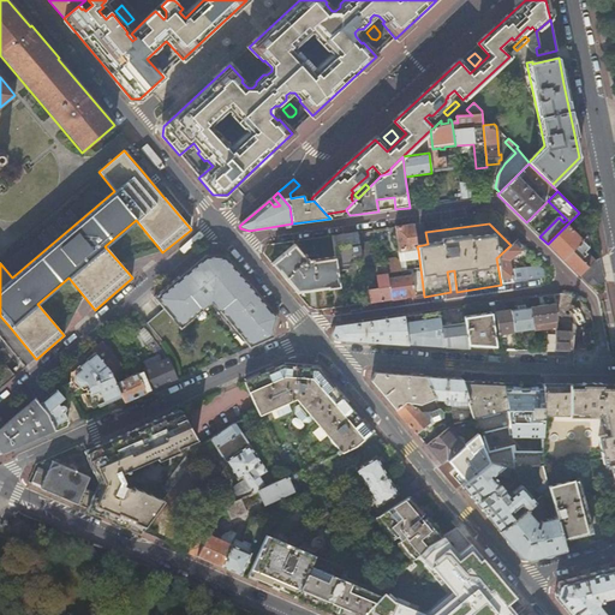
[(415,225),(395,227),(399,254),(418,250),(417,246),(415,225)]
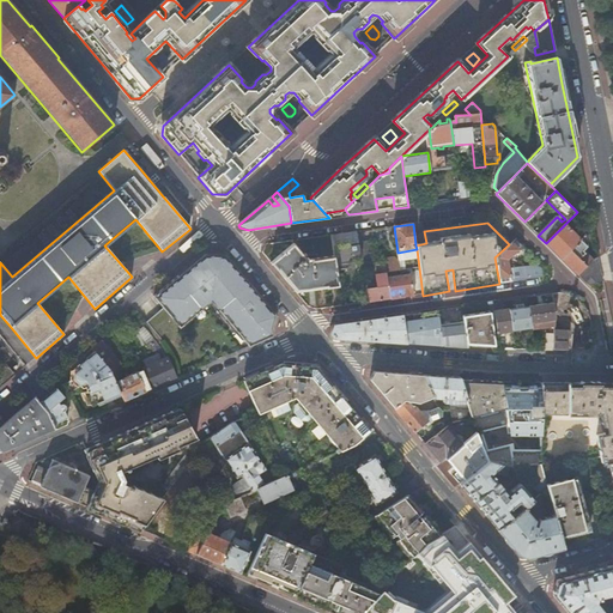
[(562,260),(582,241),(565,224),(546,243),(562,260)]
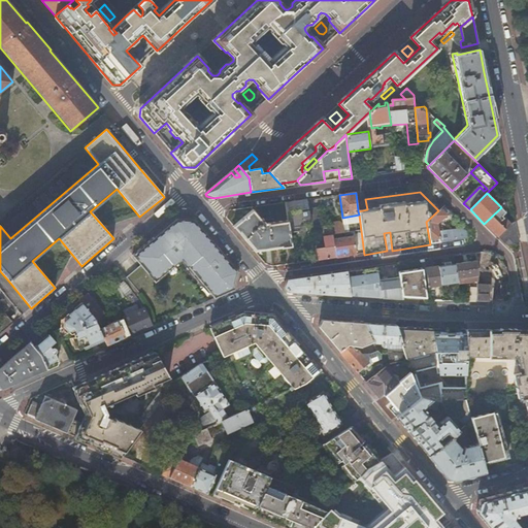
[(288,221),(289,229),(296,228),(298,231),(302,231),(304,227),(310,226),(306,200),(286,203),(288,221)]
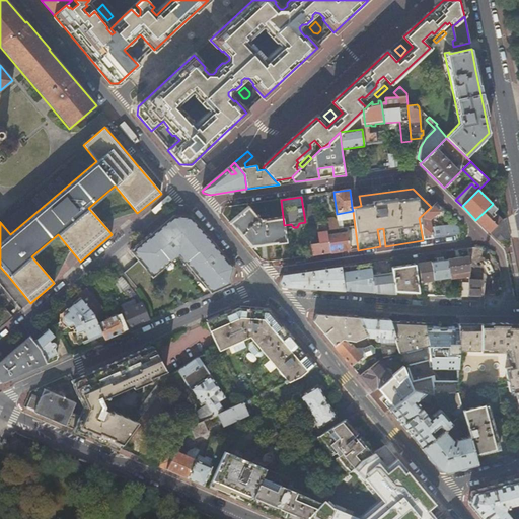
[(489,233),(501,221),(498,217),(494,213),(497,209),(496,200),(493,204),(475,220),(489,233)]
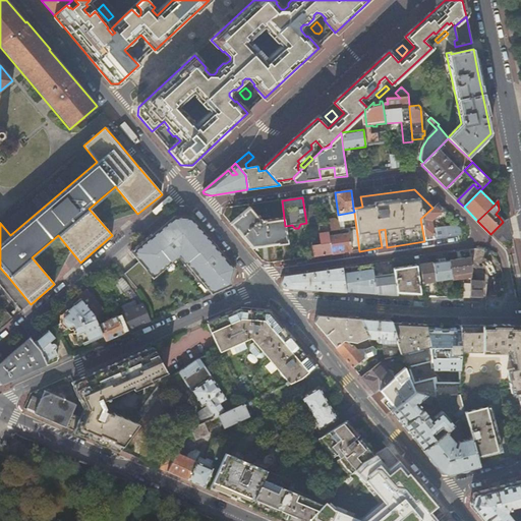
[(432,208),(420,219),(424,241),(461,236),(464,229),(462,227),(445,229),(445,228),(433,230),(432,220),(445,209),(438,203),(432,208)]
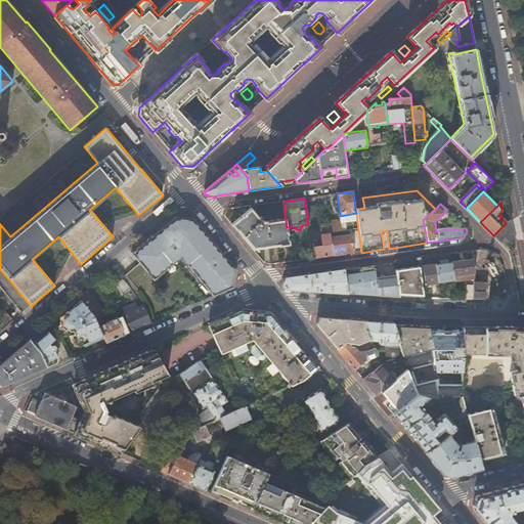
[(251,209),(231,225),(253,251),(290,245),(287,227),(286,219),(263,223),(251,209)]
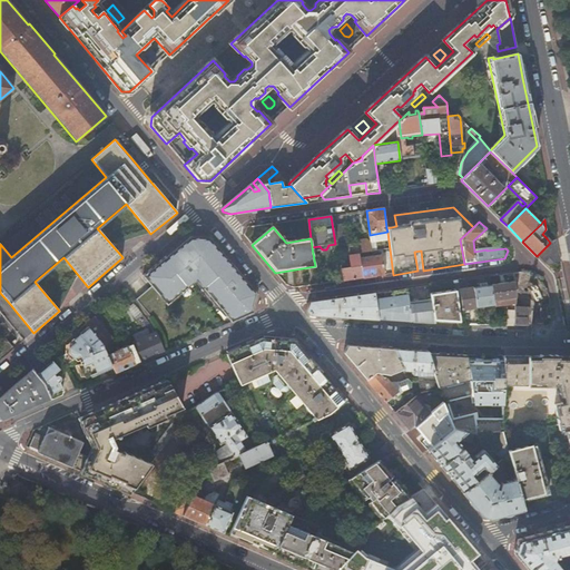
[(185,239),(168,254),(185,273),(217,246),(209,237),(190,236),(185,239)]
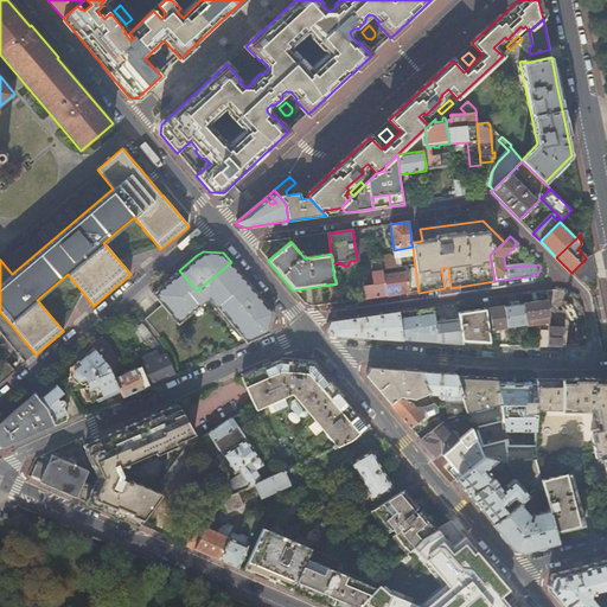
[(394,256),(381,257),(382,270),(396,269),(394,256)]
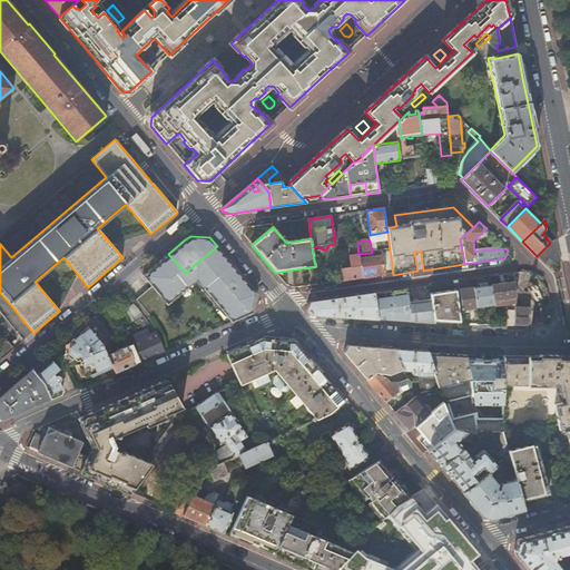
[(550,243),(537,256),(547,266),(558,263),(553,241),(552,242),(550,243)]
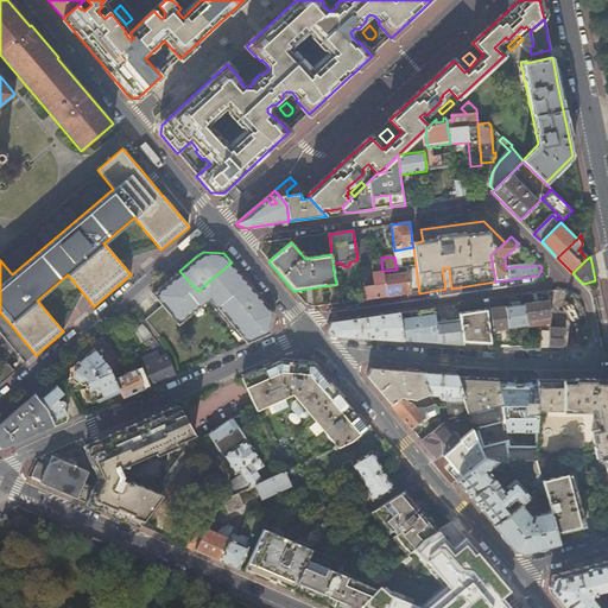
[(232,263),(197,291),(207,302),(209,298),(222,314),(253,287),(232,263)]
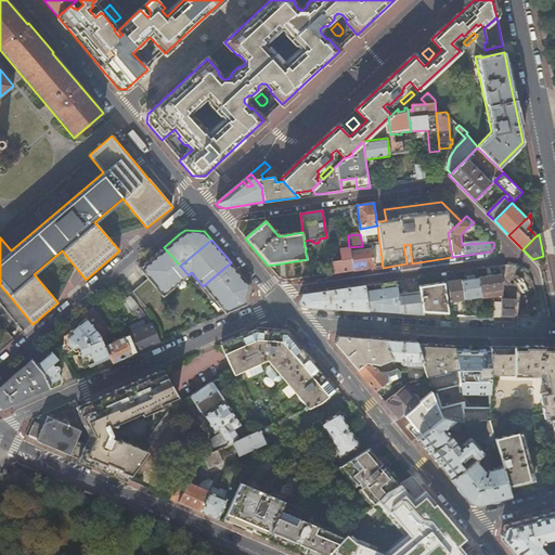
[(164,247),(139,269),(163,297),(189,275),(180,266),(164,247)]
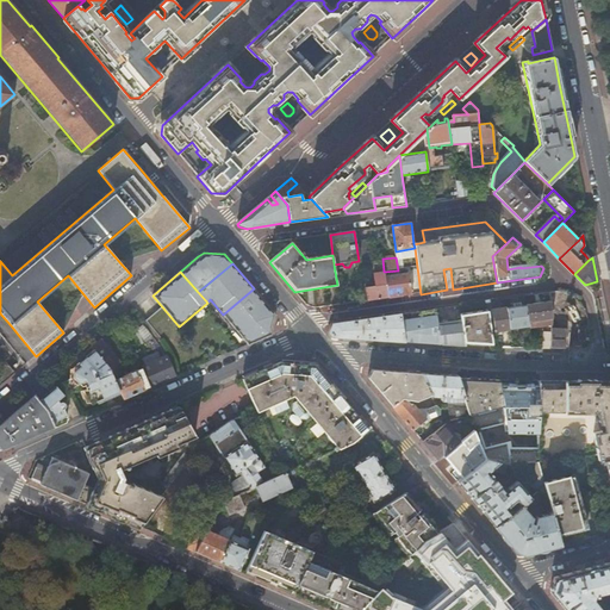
[(375,286),(366,287),(368,302),(387,299),(385,278),(384,273),(374,274),(375,286)]
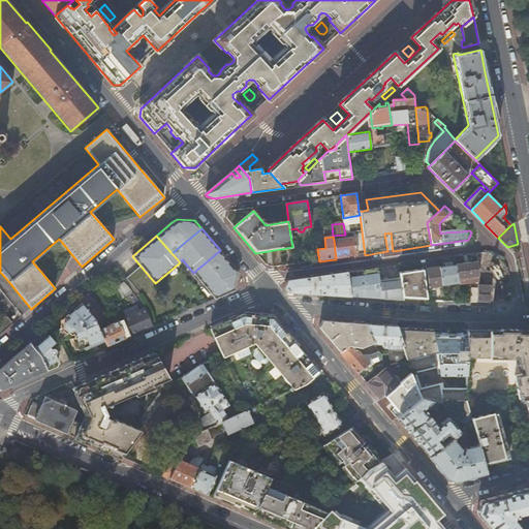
[(354,238),(334,241),(336,259),(358,256),(354,238)]
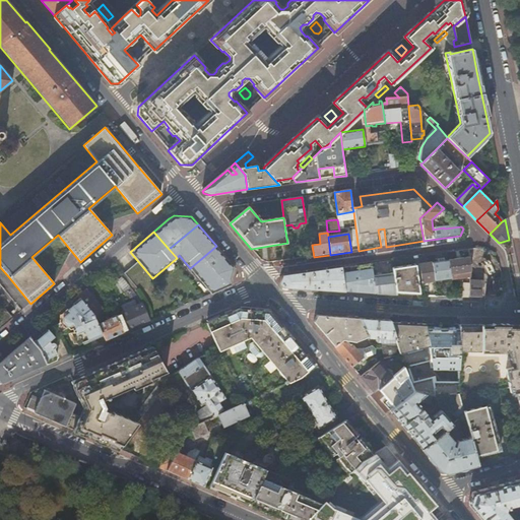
[(216,246),(190,268),(211,294),(232,284),(236,268),(231,263),(216,246)]
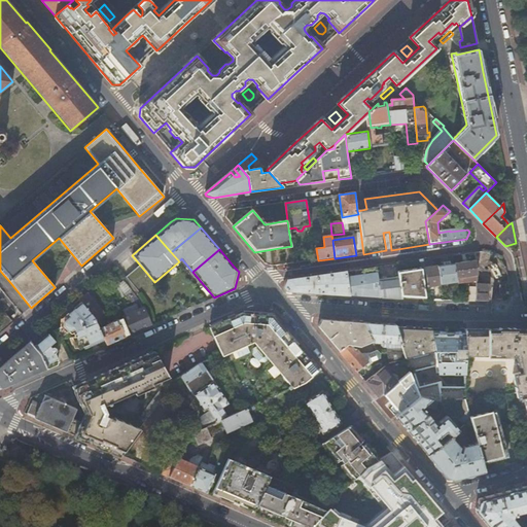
[(475,253),(476,260),(477,273),(477,275),(477,287),(476,302),(488,302),(491,281),(505,268),(495,257),(490,262),(489,261),(483,259),(482,252),(475,253)]
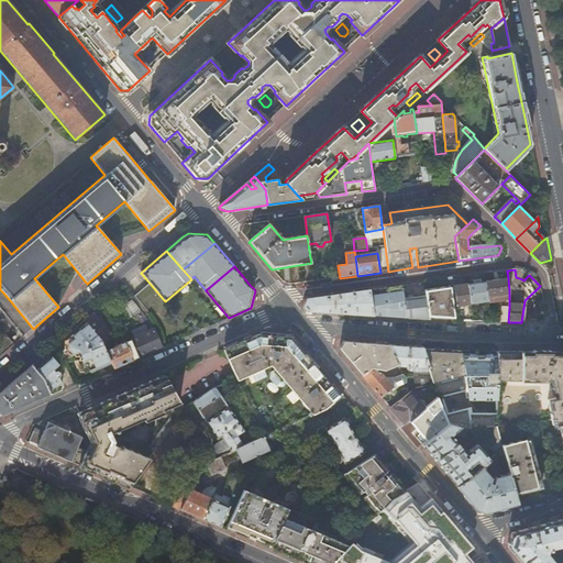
[(508,278),(485,282),(488,298),(509,294),(509,291),(508,278)]
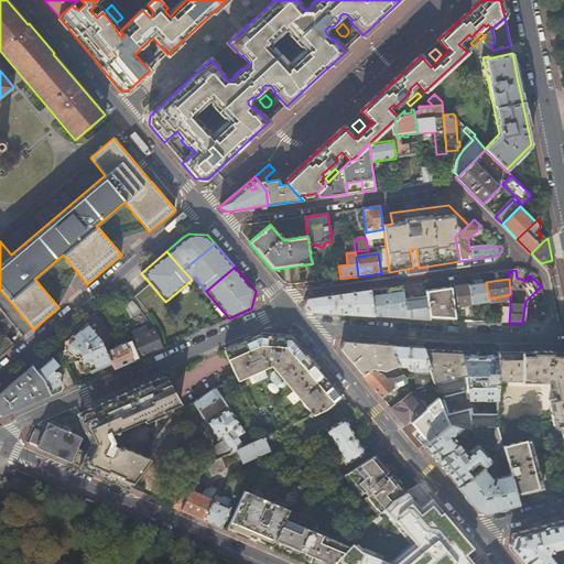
[(475,284),(468,285),(472,305),(489,303),(489,299),(486,282),(481,283),(480,280),(474,281),(475,284)]
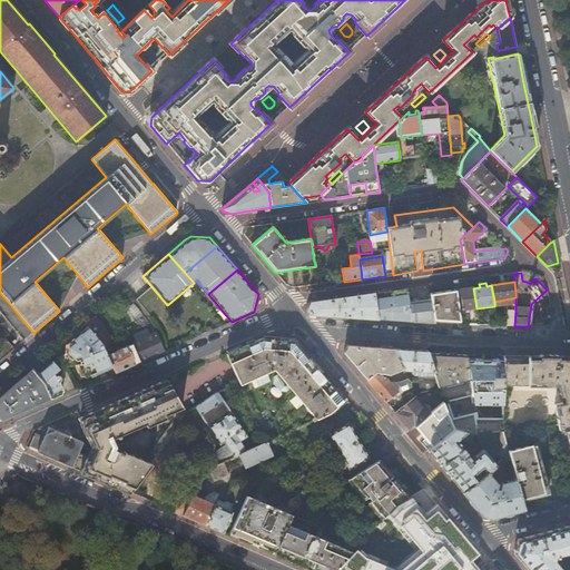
[(460,291),(454,291),(458,311),(477,308),(473,288),(460,290),(460,291)]
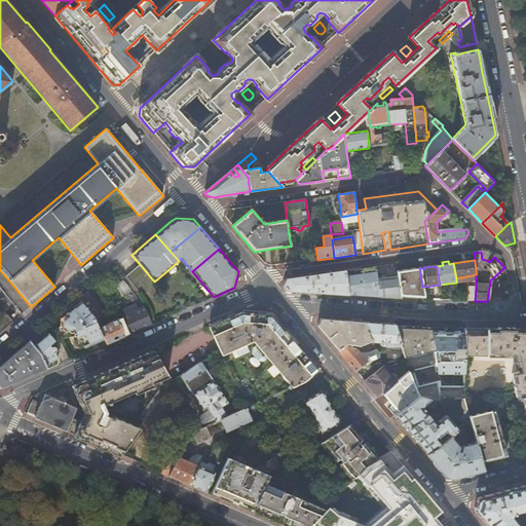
[(375,267),(361,269),(364,284),(362,285),(361,296),(380,297),(378,282),(375,267)]
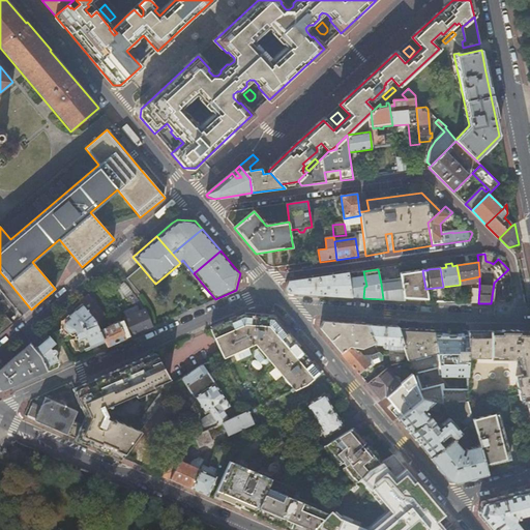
[(401,278),(404,298),(427,299),(425,289),(422,270),(400,273),(401,277),(401,278)]
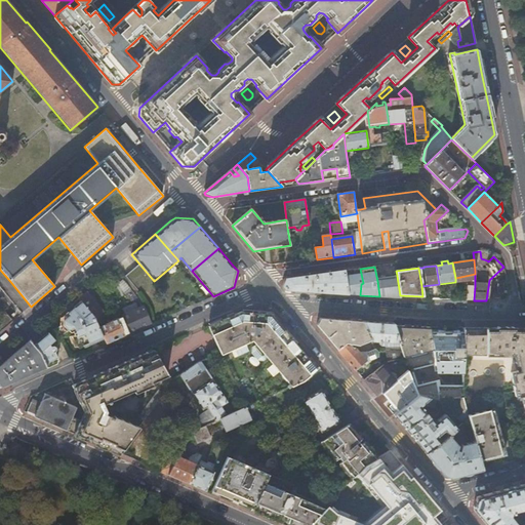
[(360,269),(345,271),(348,294),(360,295),(361,284),(363,283),(360,269)]
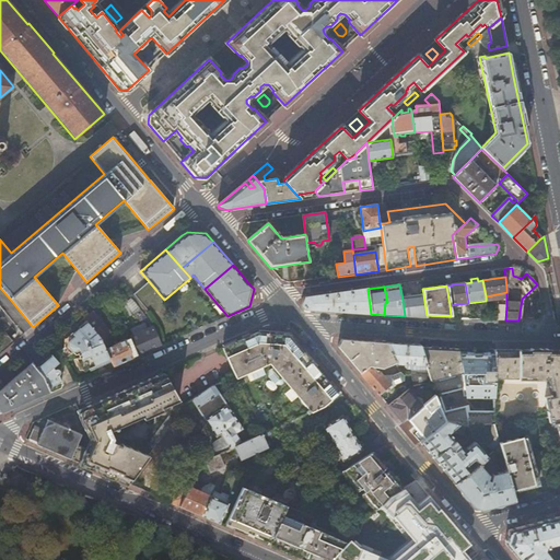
[(368,289),(305,298),(305,303),(305,310),(371,314),(368,289)]
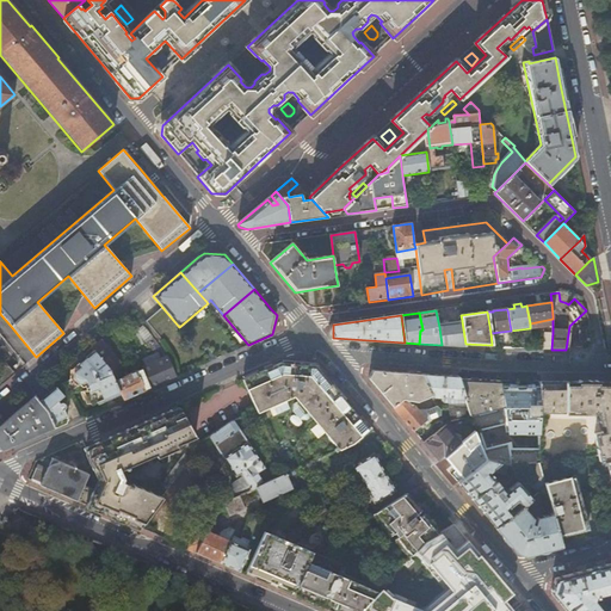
[(460,325),(439,327),(442,345),(467,347),(466,344),(462,321),(458,322),(460,325)]
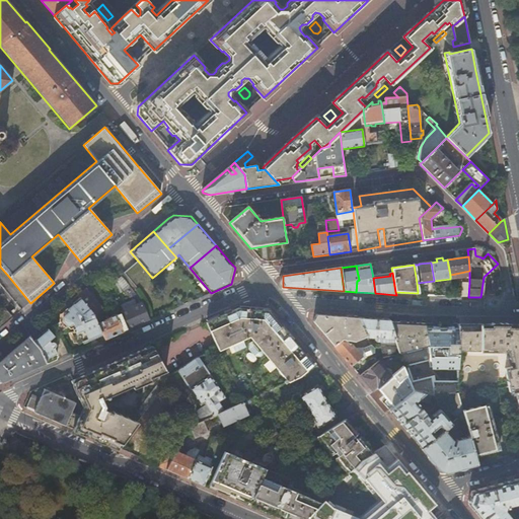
[(85,289),(78,295),(80,297),(94,314),(96,318),(99,317),(98,315),(103,311),(101,309),(102,308),(85,289)]
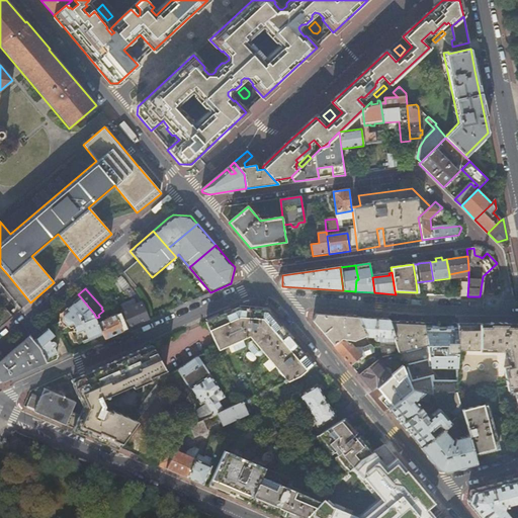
[(98,323),(96,318),(94,314),(80,296),(79,297),(80,298),(81,300),(78,304),(76,306),(74,304),(68,309),(69,311),(63,316),(64,318),(50,330),(49,329),(33,341),(40,348),(46,360),(58,354),(55,348),(55,347),(56,347),(56,346),(56,345),(56,344),(56,343),(55,343),(54,342),(54,339),(62,333),(62,332),(68,326),(70,329),(71,329),(73,328),(74,331),(72,332),(77,344),(101,333),(102,333),(103,335),(98,323)]
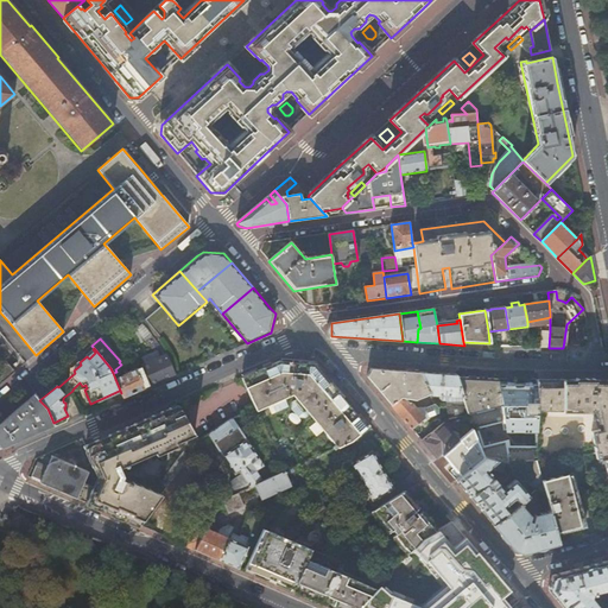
[(173,375),(165,356),(141,367),(141,368),(150,386),(173,375)]
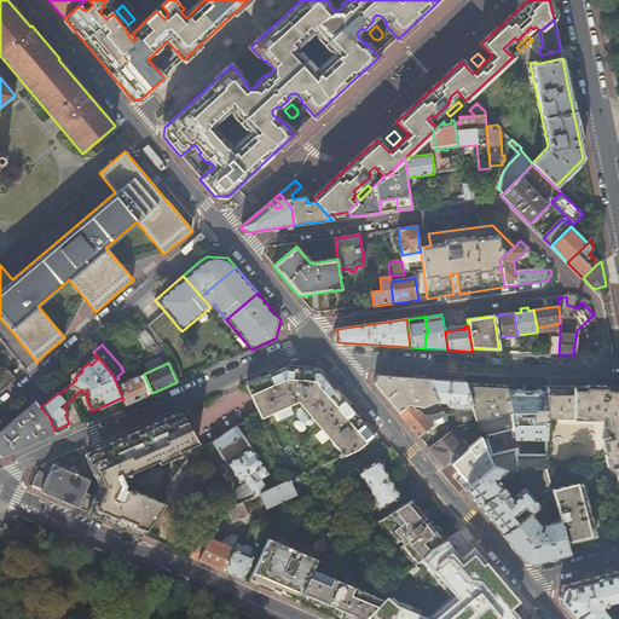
[(247,387),(259,411),(291,481),(308,473),(331,463),(358,451),(316,372),(289,370),(287,369),(277,374),(268,377),(262,380),(248,386),(247,387)]
